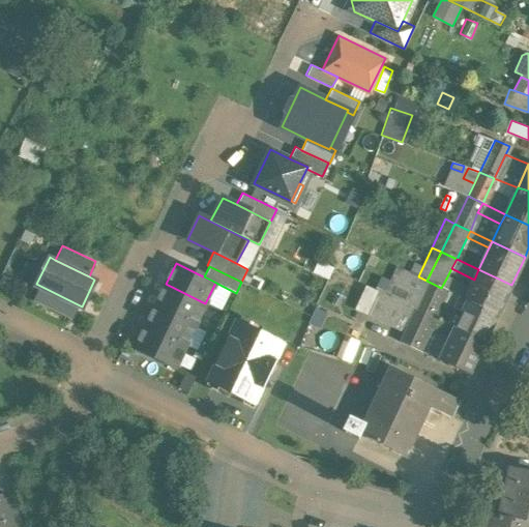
[(418,276),(397,266),(383,293),(389,296),(416,309),(429,282),(427,281),(418,276)]
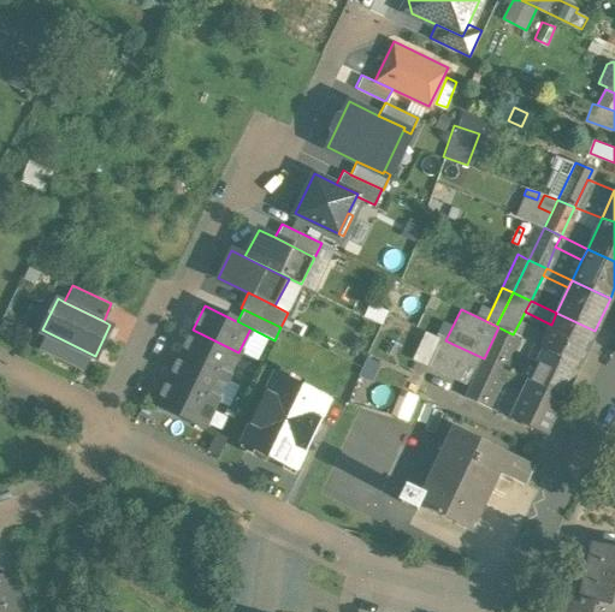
[(595,331),(556,313),(551,325),(547,334),(540,346),(543,349),(579,364),(595,331)]
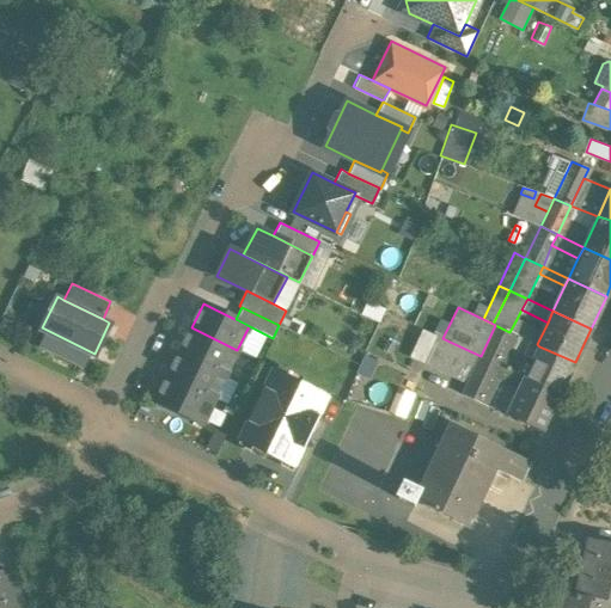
[(543,332),(517,319),(509,332),(513,333),(537,344),(543,332)]
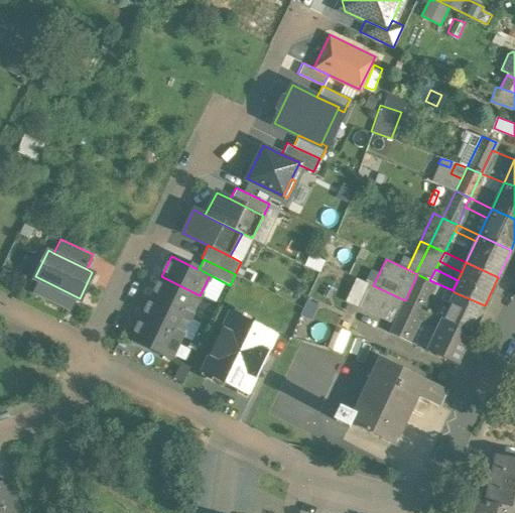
[(417,274),(405,300),(420,307),(427,294),(432,281),(429,280),(417,274)]
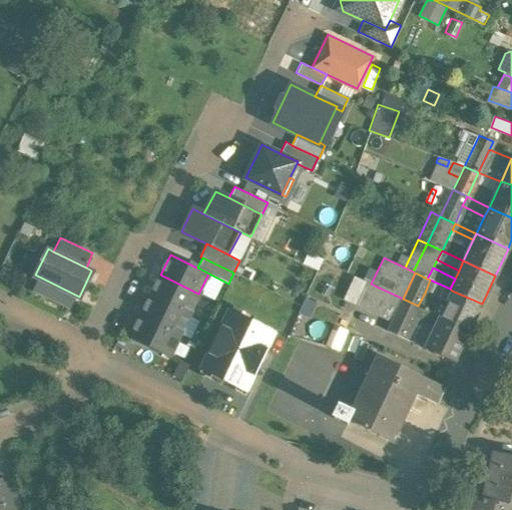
[(198,294),(160,275),(150,295),(189,314),(198,294)]
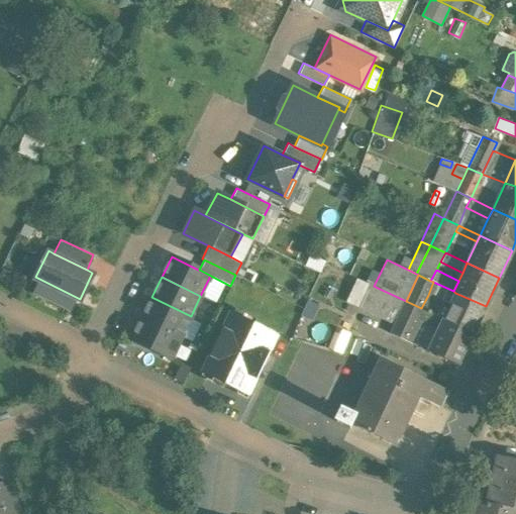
[(374,286),(368,283),(357,306),(370,312),(380,289),(374,286)]
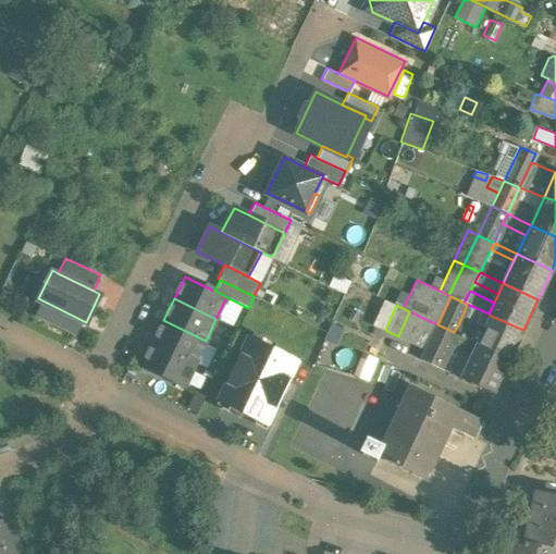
[(437,324),(409,311),(398,336),(427,349),(437,324)]
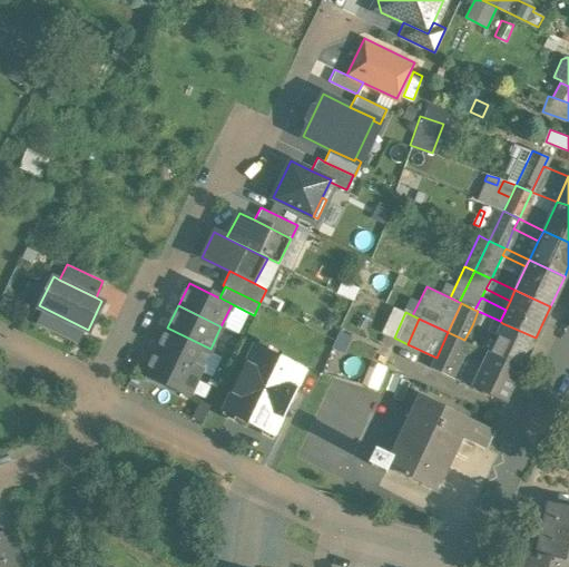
[(536,338),(502,323),(496,336),(489,352),(521,368),(536,338)]
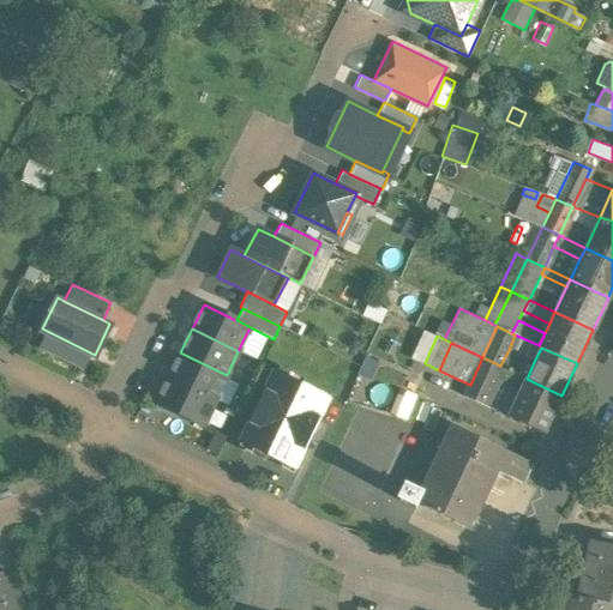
[(534,362),(509,350),(500,366),(527,379),(534,362)]
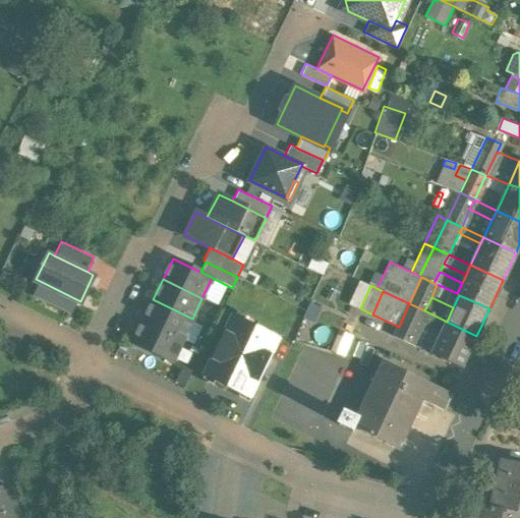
[(192,319),(153,299),(143,320),(182,339),(192,319)]
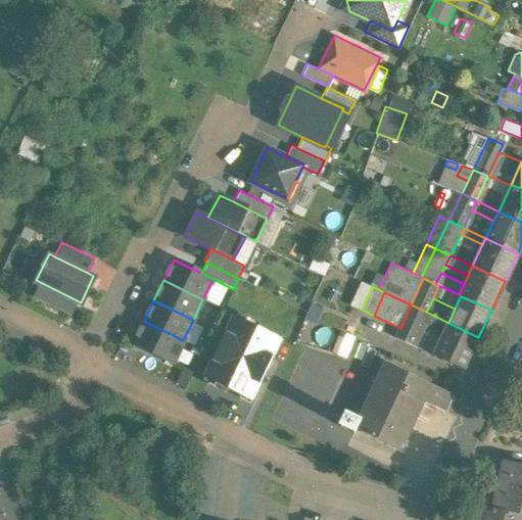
[(426,312),(411,304),(400,328),(395,337),(411,344),(414,339),(422,321),(426,312)]
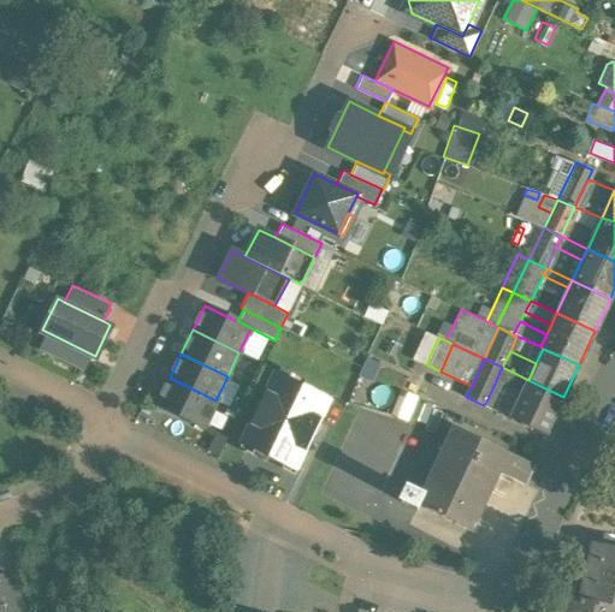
[(528,380),(502,367),(497,378),(524,391),(528,380)]
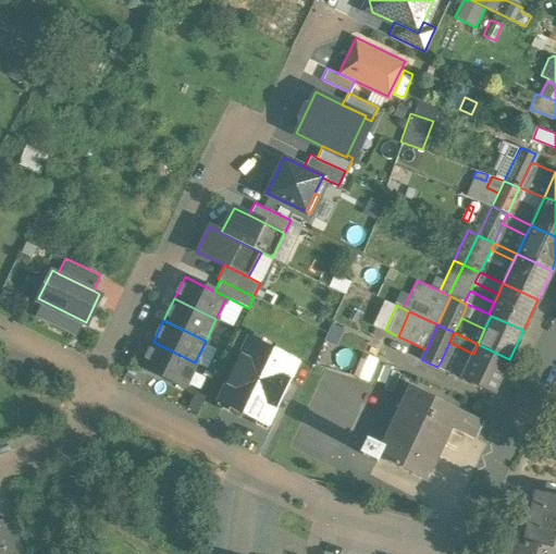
[(258,345),(247,340),(219,397),(230,403),(229,406),(257,419),(258,416),(269,421),(297,365),(286,359),(287,356),(259,342),(258,345)]
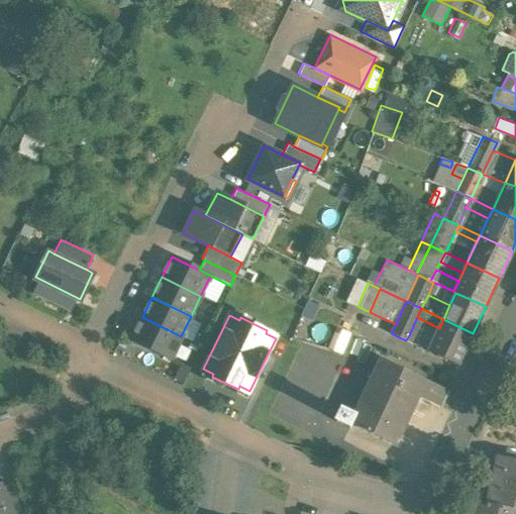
[(181,336),(142,317),(132,337),(171,356),(181,336)]
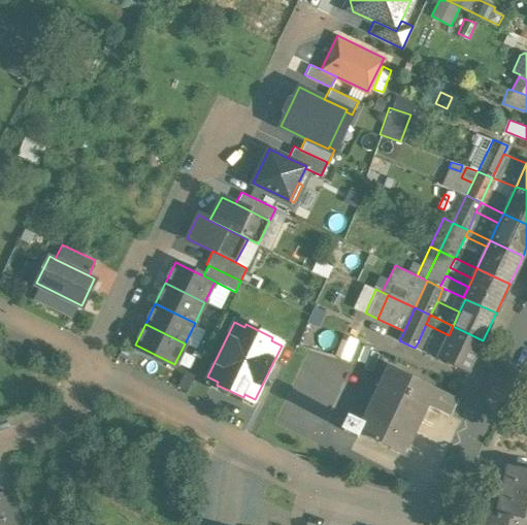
[(453,326),(449,335),(437,359),(467,372),(483,340),(453,326)]
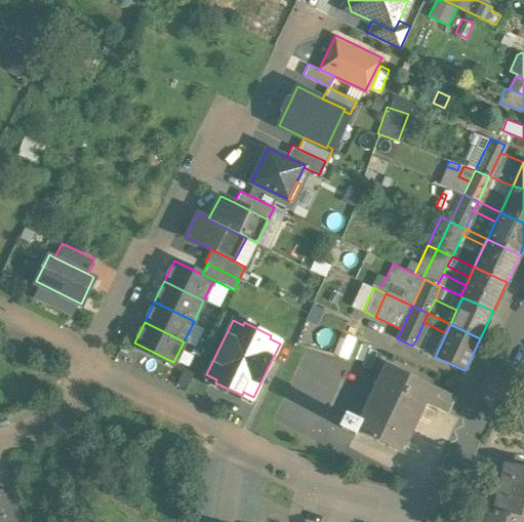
[(340,332),(334,350),(361,359),(367,343),(340,332)]
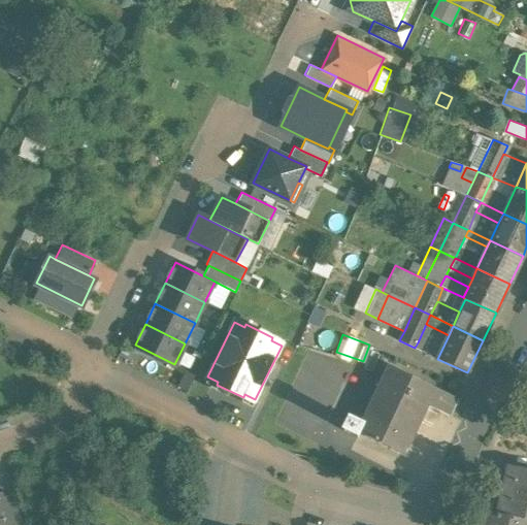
[(433,388),(388,366),(360,424),(348,419),(342,429),(357,436),(358,432),(402,453),(426,403),(433,388)]
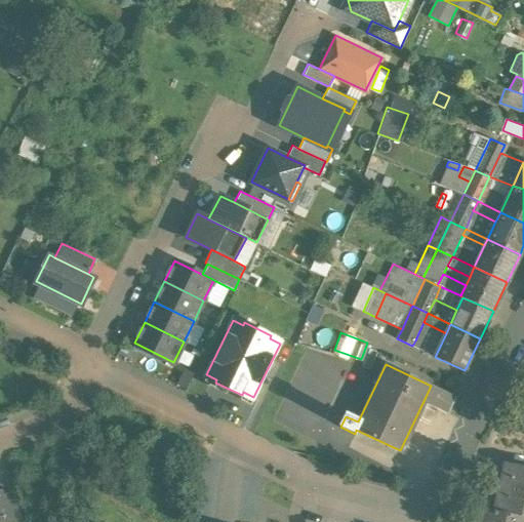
[(452,396),(431,386),(424,401),(445,411),(452,396)]
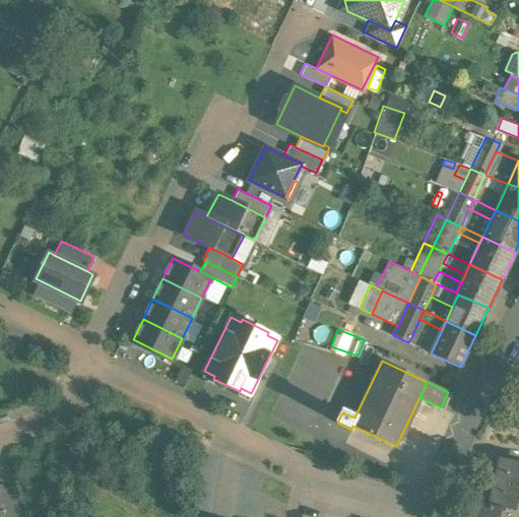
[(518,461),(501,457),(490,505),(518,511),(518,461)]
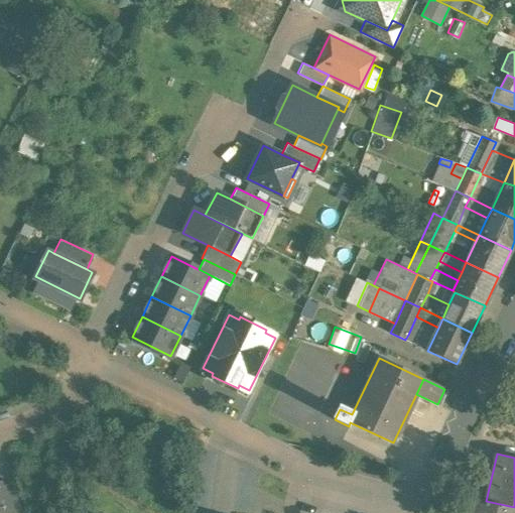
[(1,486),(0,487),(8,512),(22,512),(12,483),(1,486)]
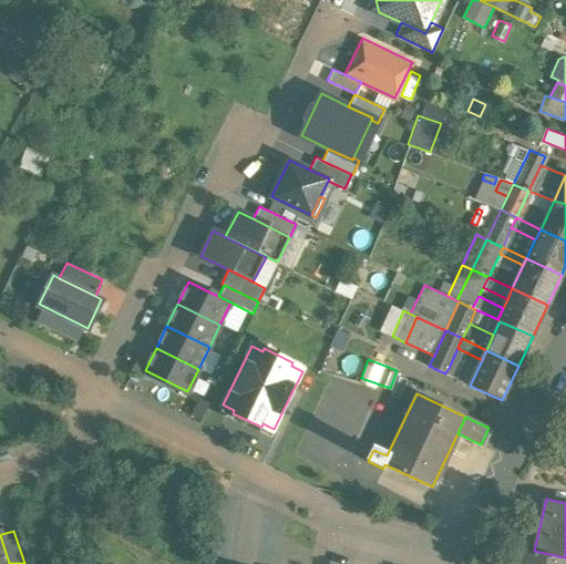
[(0,563),(9,563),(0,535),(1,534),(0,532),(0,563)]
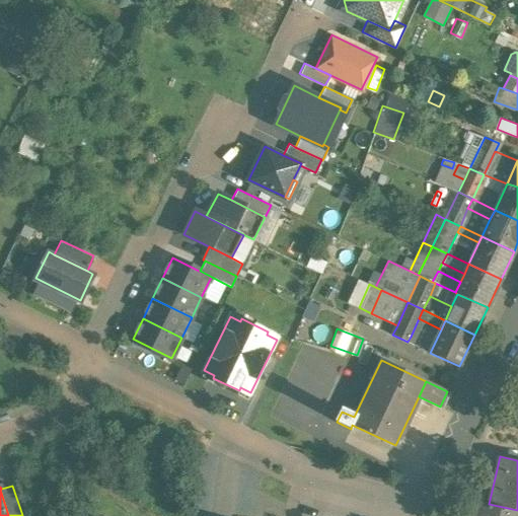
[(517,515),(517,510),(489,504),(477,502),(473,515),(517,515)]
